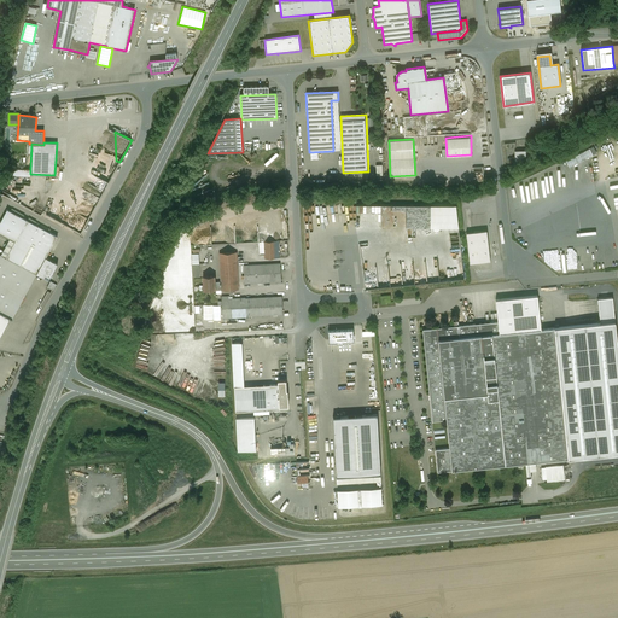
[(517,143),(507,144),(507,151),(516,151),(517,161),(528,159),(526,151),(517,151),(517,143)]
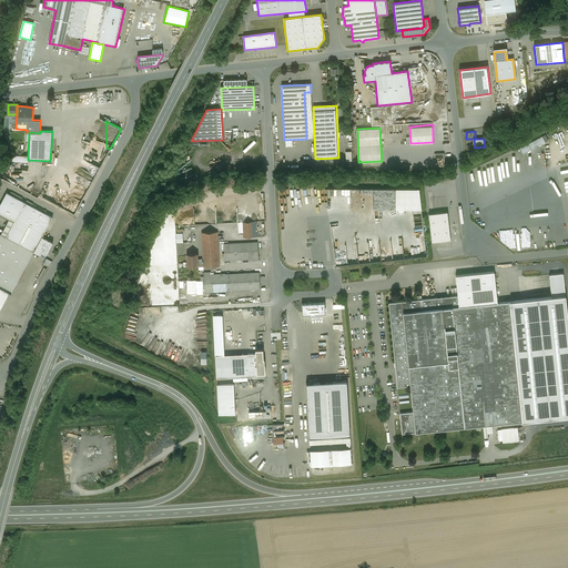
[(523,154),(545,143),(543,137),(520,149),(523,154)]
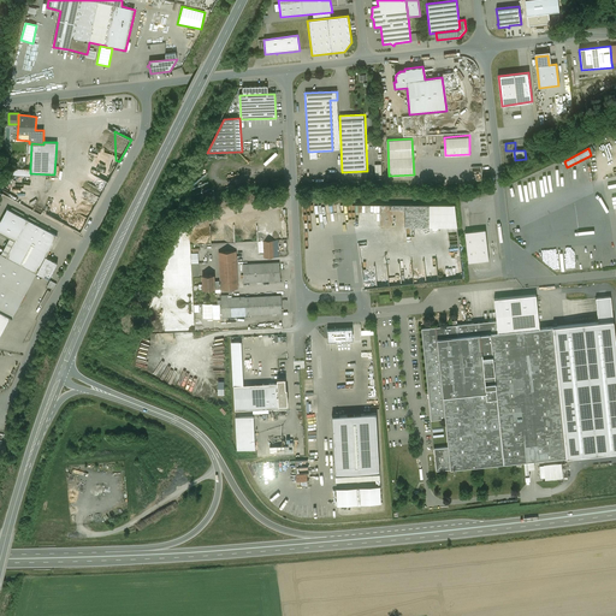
[(455,205),(430,205),(428,226),(457,226),(455,205)]
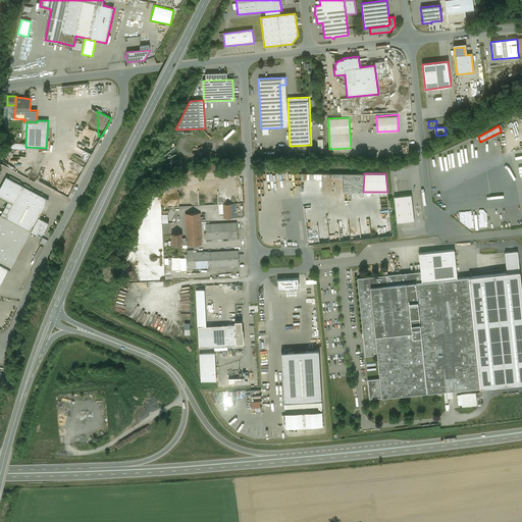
[(12,204),(22,186),(6,177),(0,188),(0,197),(8,202),(12,204)]
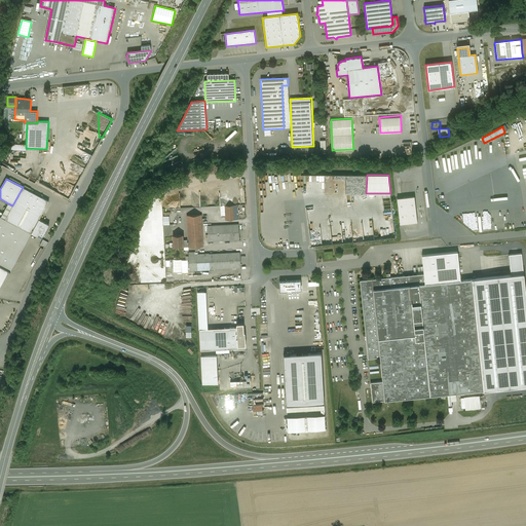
[(32,233),(39,220),(48,201),(23,187),(12,205),(5,220),(31,233),(32,233)]
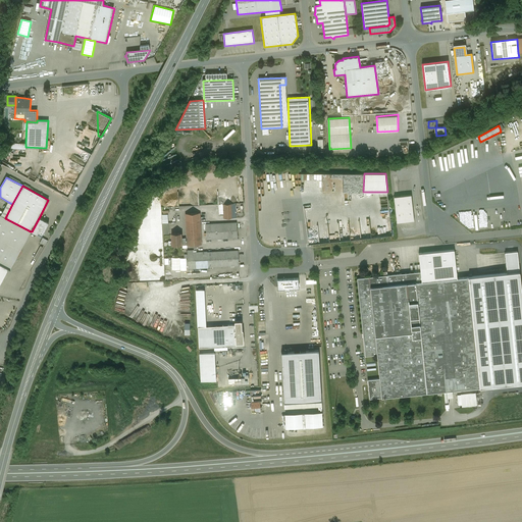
[(411,195),(394,197),(397,222),(414,220),(411,195)]
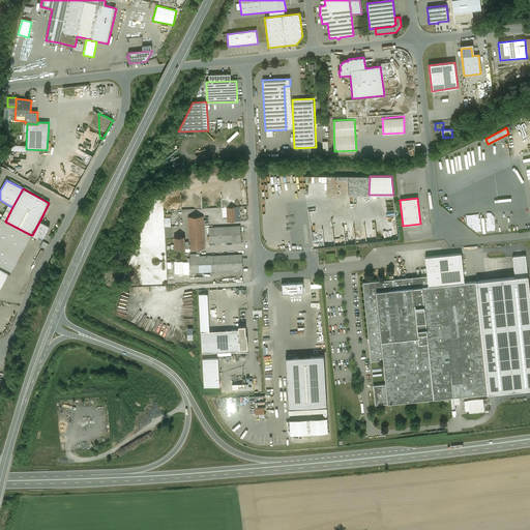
[(5,222),(12,207),(8,205),(1,218),(5,222)]
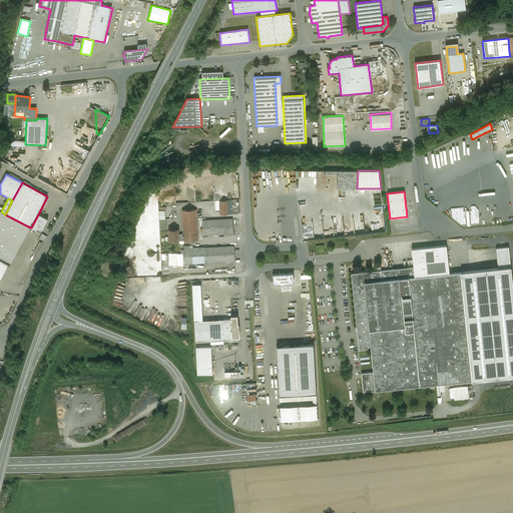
[(230,200),(219,200),(220,210),(220,214),(231,214),(230,200)]
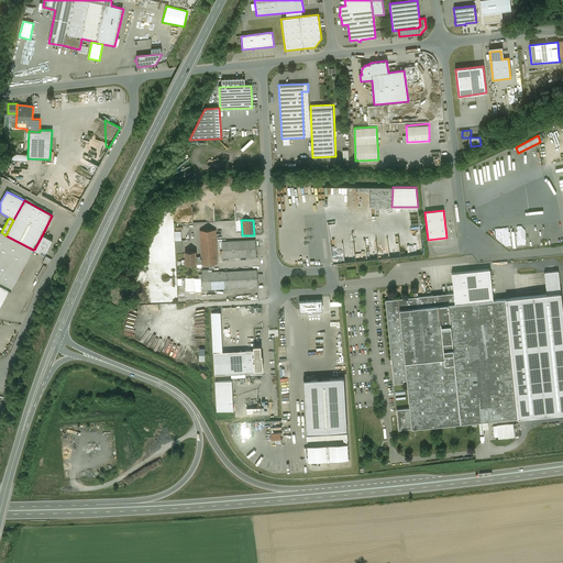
[(216,230),(200,231),(201,257),(201,264),(201,265),(217,264),(216,230)]
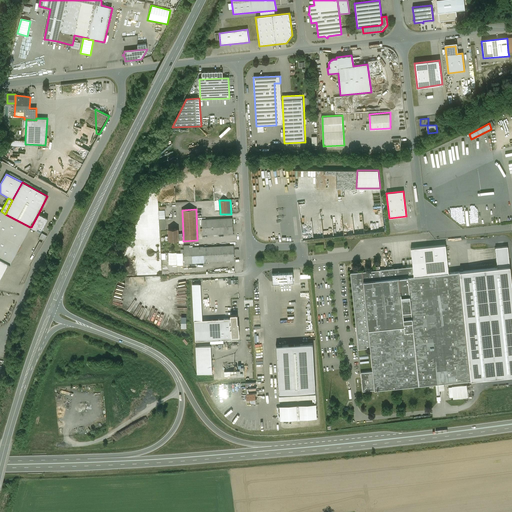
[(1,211),(0,210),(0,258),(8,263),(10,264),(29,230),(30,227),(5,214),(1,211)]
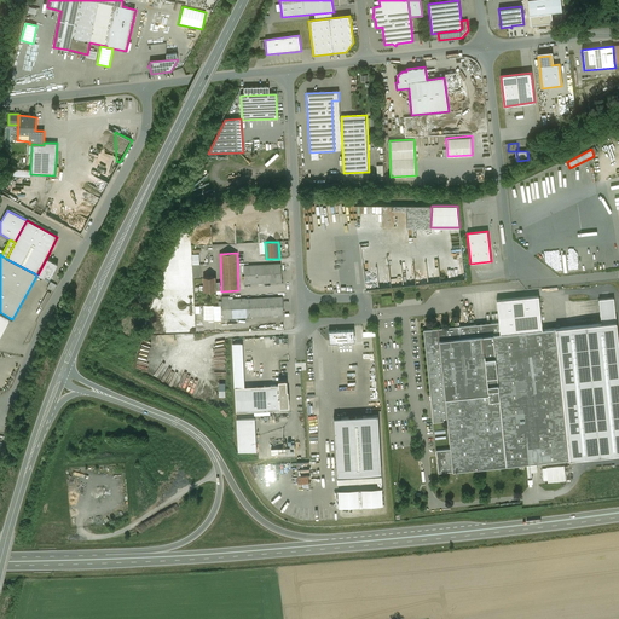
[(58,265),(46,259),(38,275),(48,282),(58,265)]
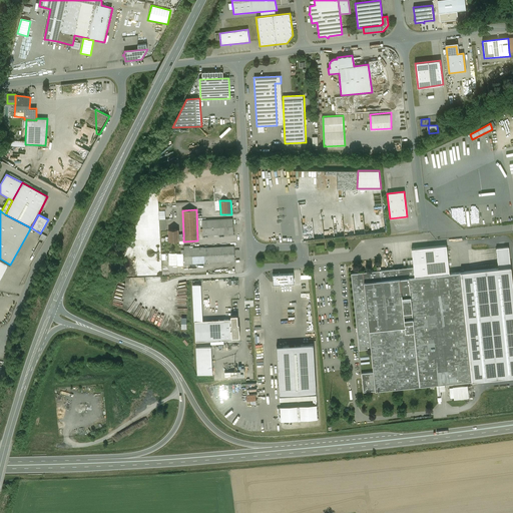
[(232,218),(202,220),(203,235),(233,234),(232,218)]
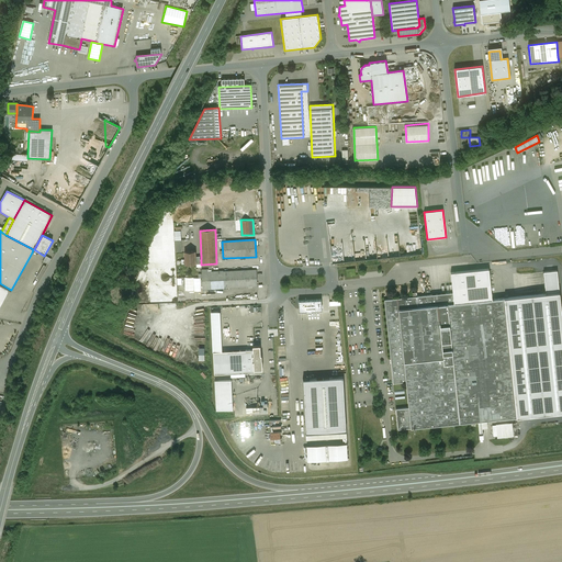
[(195,251),(184,251),(186,265),(195,265),(195,263),(201,263),(201,257),(195,257),(195,251)]
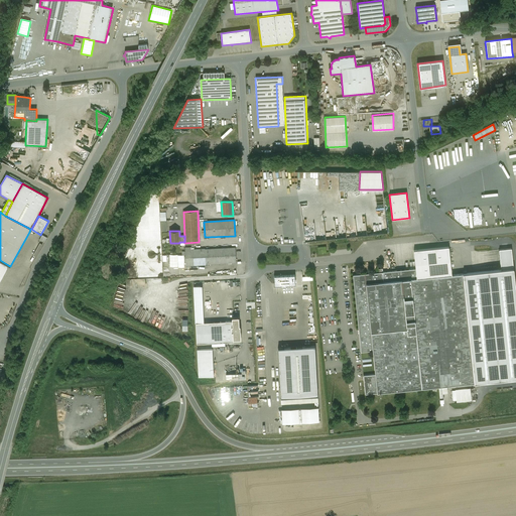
[(414,251),(415,269),(416,278),(452,275),(448,247),(414,251)]
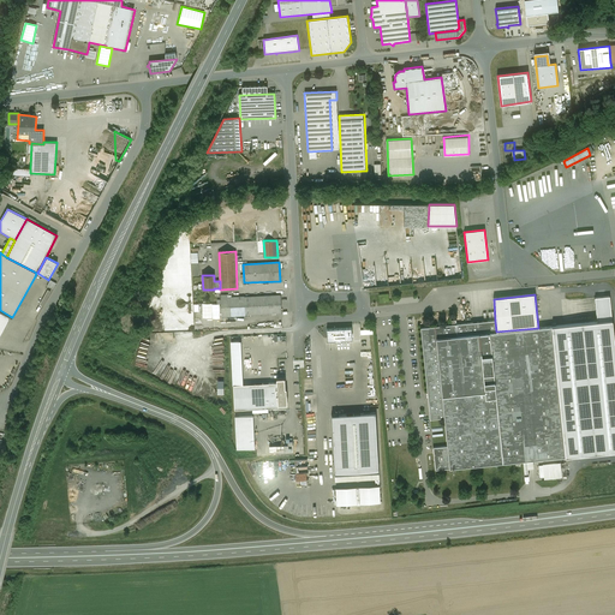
[(281,296),(227,298),(227,296),(220,296),(221,316),(281,314),(281,296)]
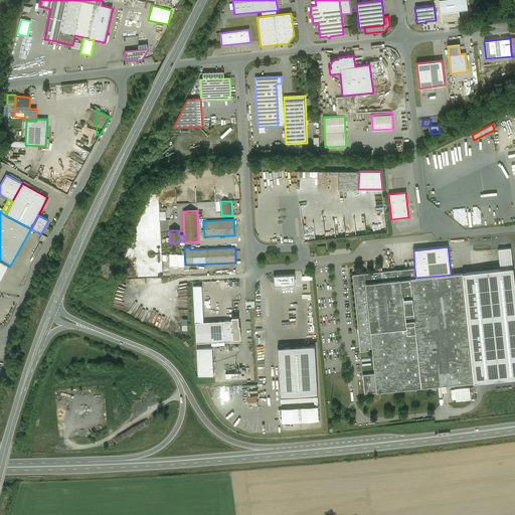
[(0,280),(8,265),(0,260),(0,280)]
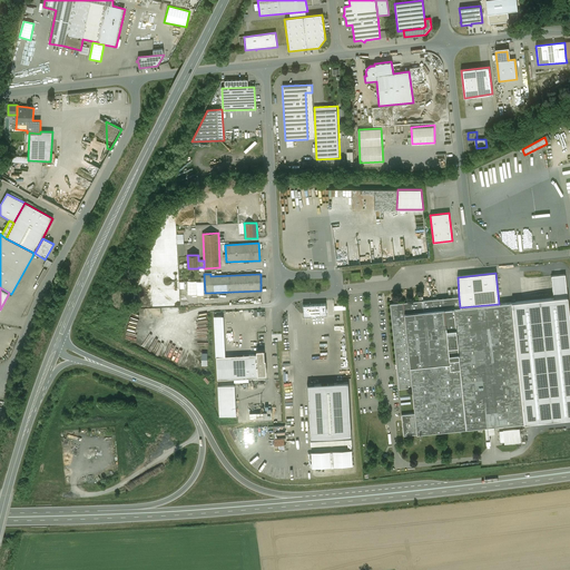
[(404,314),(412,387),(414,413),(416,434),(569,418),(569,324),(567,296),(499,304),(460,307),(449,308),(404,314)]
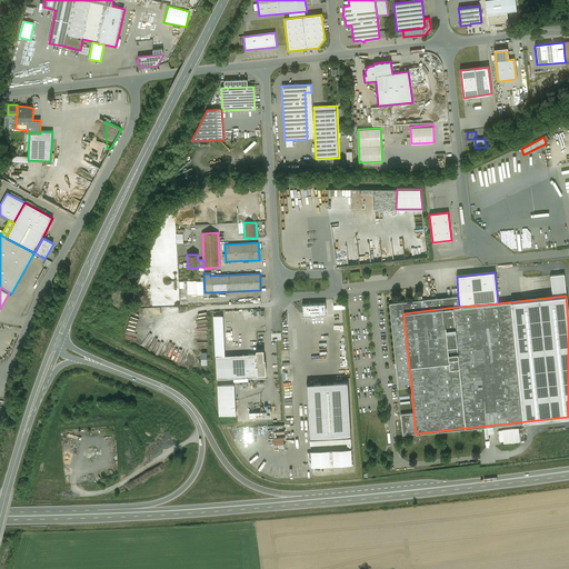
[(458,297),(389,303),(398,388),(411,387),(403,313),(448,308),(459,307),(458,297)]
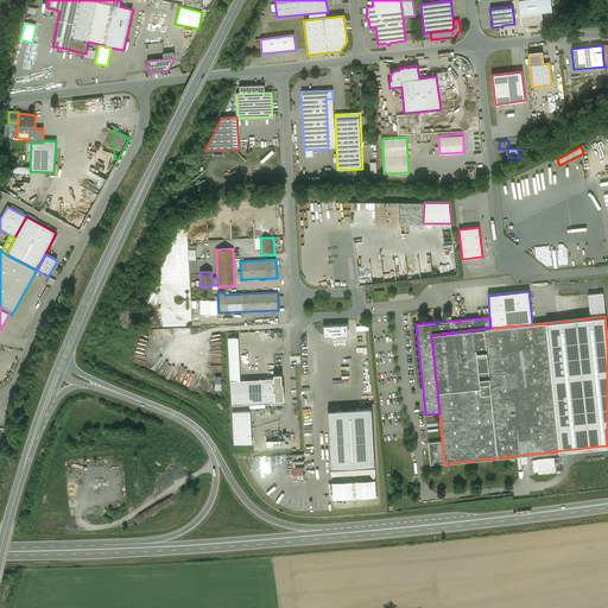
[(323,336),(331,336),(331,339),(339,337),(339,336),(348,335),(347,324),(323,325),(323,336)]
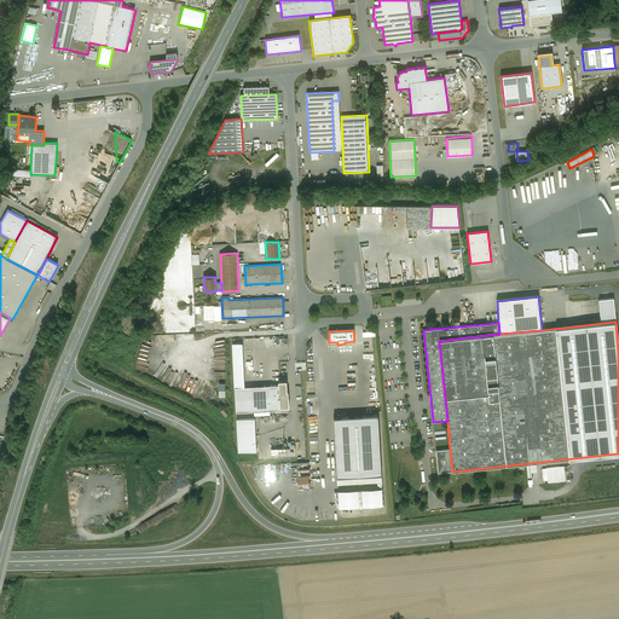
[(232,343),(235,387),(244,387),(242,343),(232,343)]
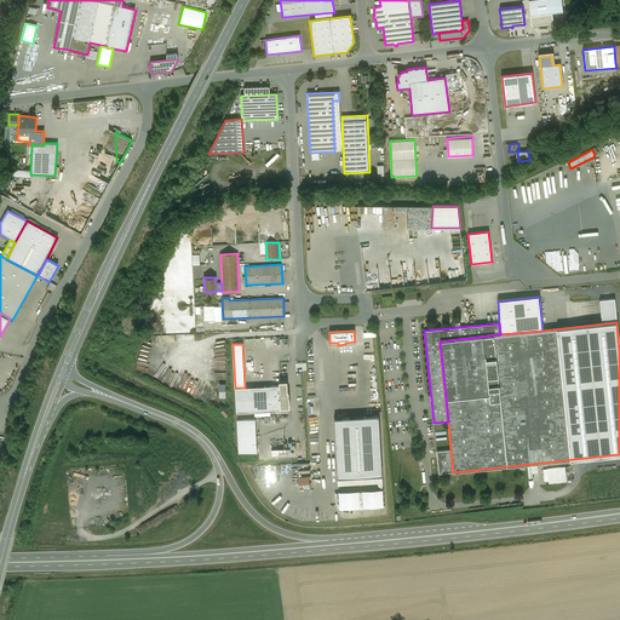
[(287,382),(279,382),(279,386),(280,408),(281,408),(290,408),(290,397),(288,397),(288,392),(287,392),(287,382)]
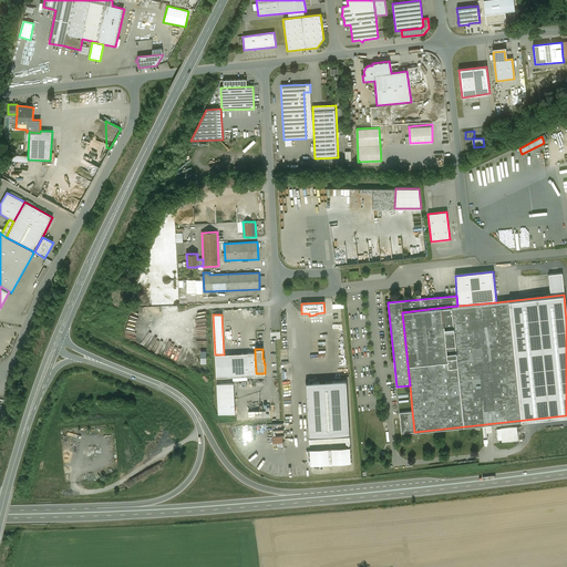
[(224,354),(215,354),(216,378),(257,375),(257,373),(256,373),(255,353),(224,354)]
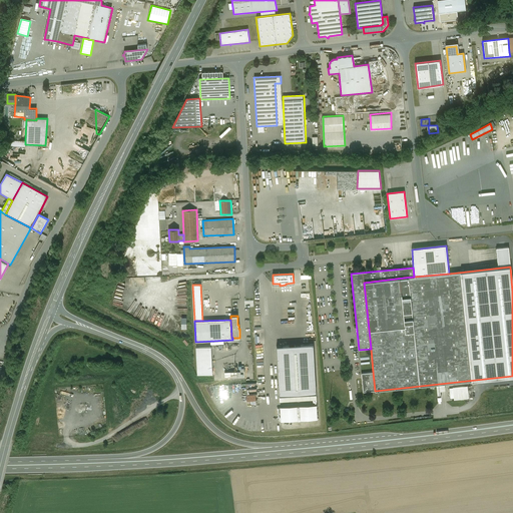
[(314,345),(277,347),(280,395),(316,393),(314,345)]
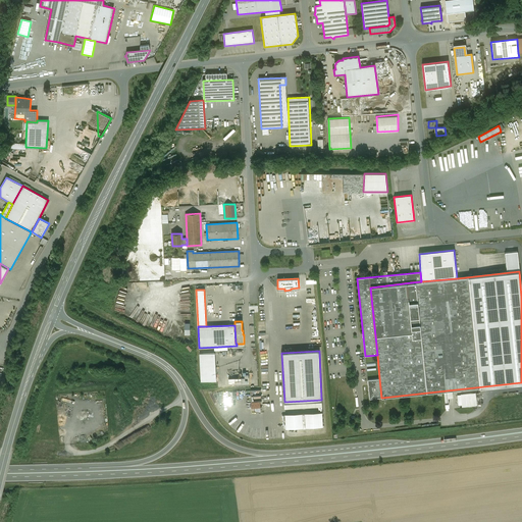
[(216,380),(215,353),(200,354),(201,381),(216,380)]
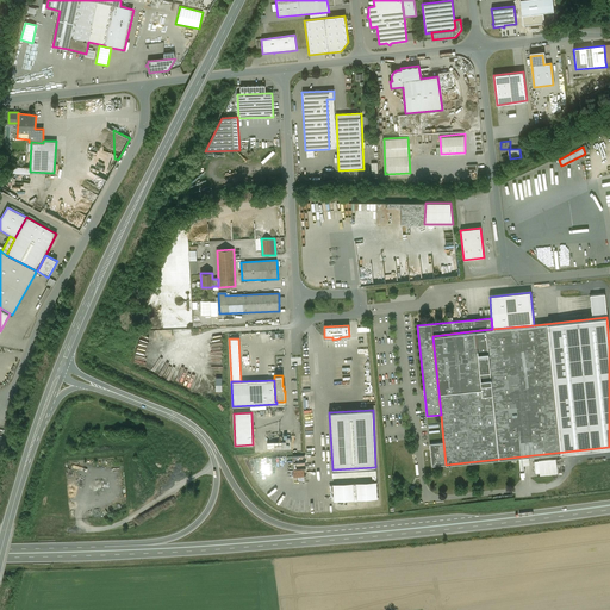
[(446,465),(443,442),(429,443),(431,466),(446,465)]
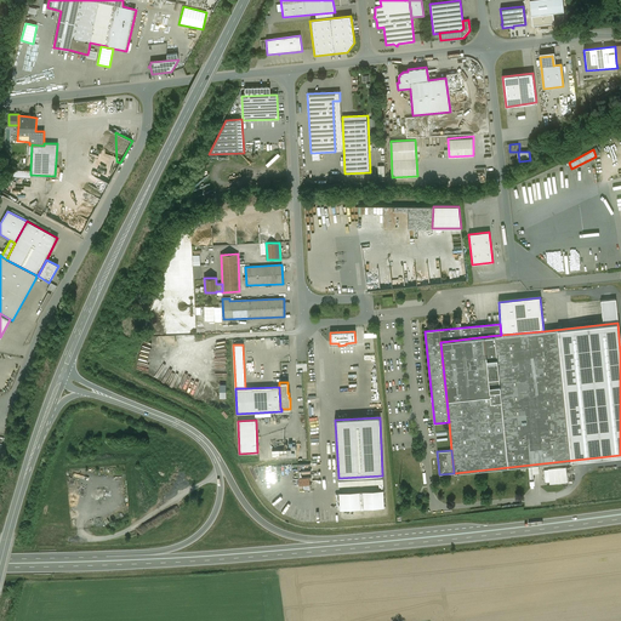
[(311,476),(311,463),(300,463),(300,485),(305,485),(305,488),(311,488),(311,476)]
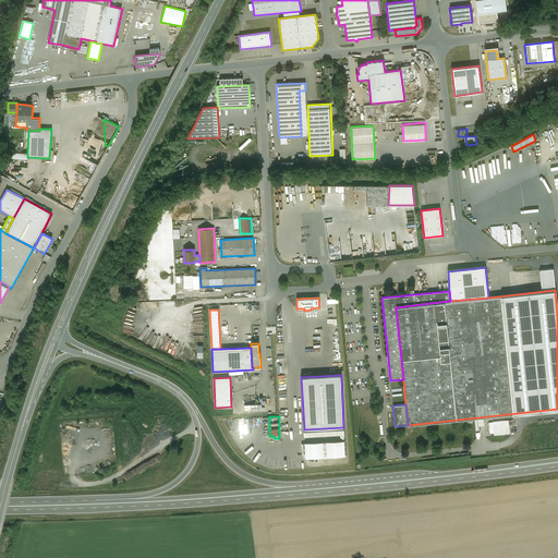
[(305,458),(346,456),(344,440),(304,443),(305,458)]
